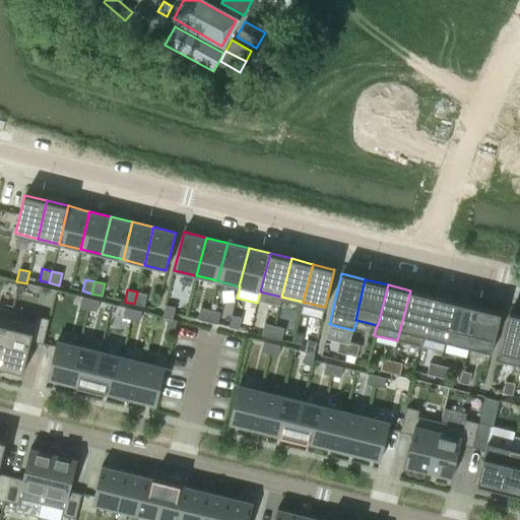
[(410,290),(397,340),(421,346),(424,336),(423,336),(433,296),(410,290)]
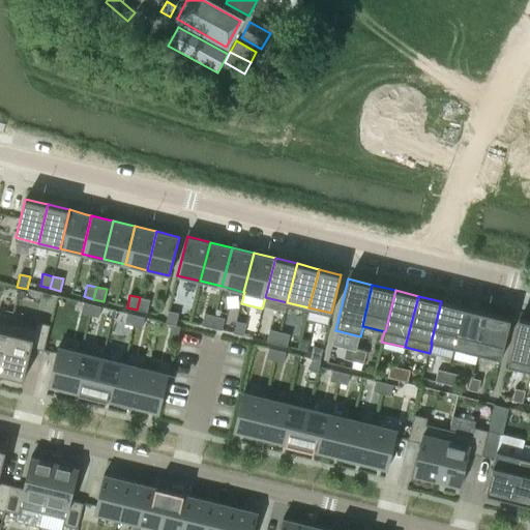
[(150,300),(140,297),(137,310),(147,312),(150,300)]
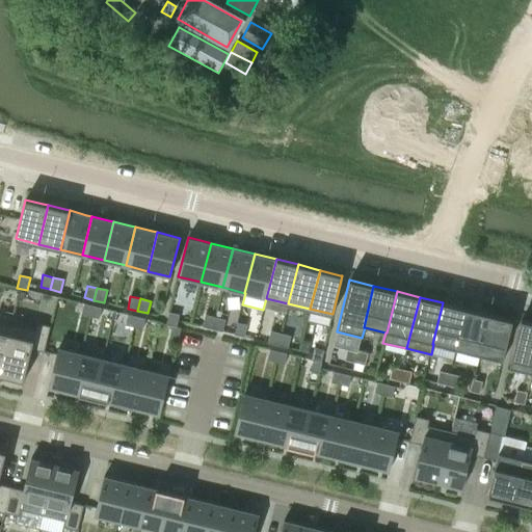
[(84,301),(81,315),(90,317),(94,303),(84,301)]
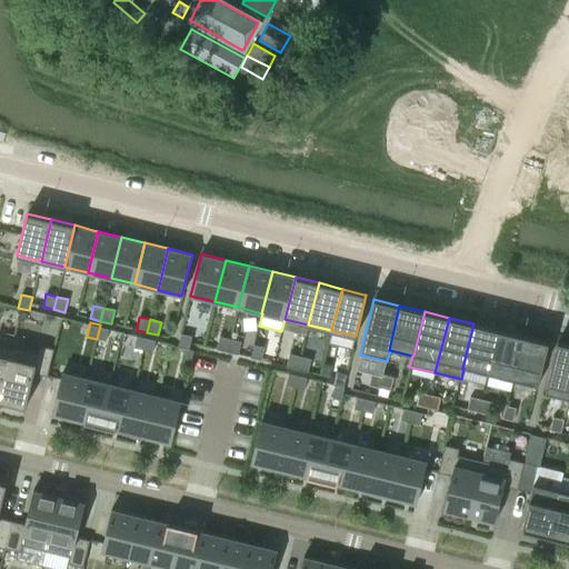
[(463,368),(461,379),(485,385),(487,375),(498,329),(473,323),(462,368),(463,368)]
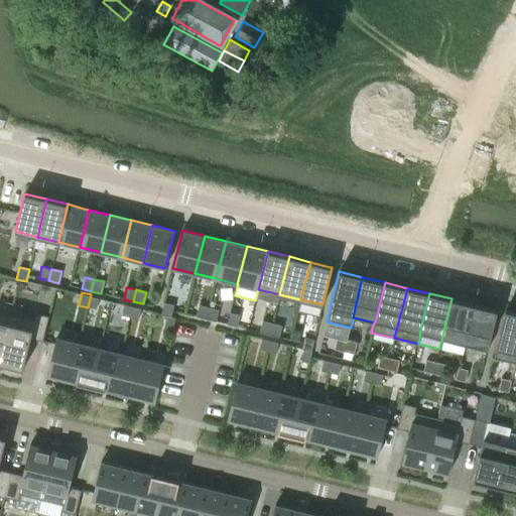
[(91,294),(88,307),(96,309),(99,296),(91,294)]
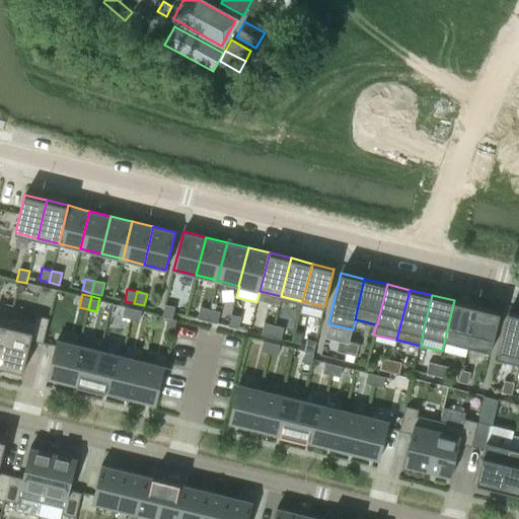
[(446,342),(444,352),(465,357),(467,347),(466,347),(476,306),(454,300),(444,342),(446,342)]
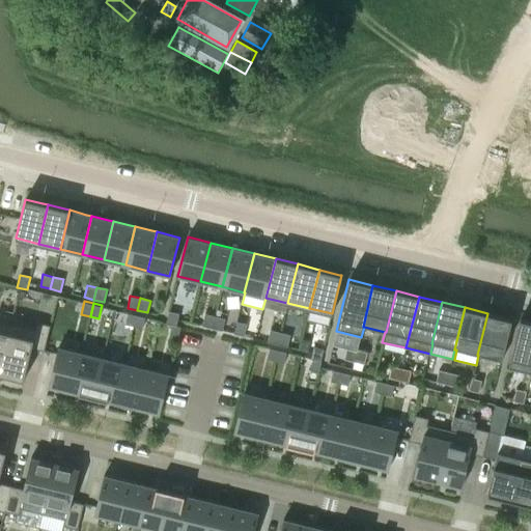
[(172,325),(176,326),(178,314),(169,311),(166,324),(172,325)]
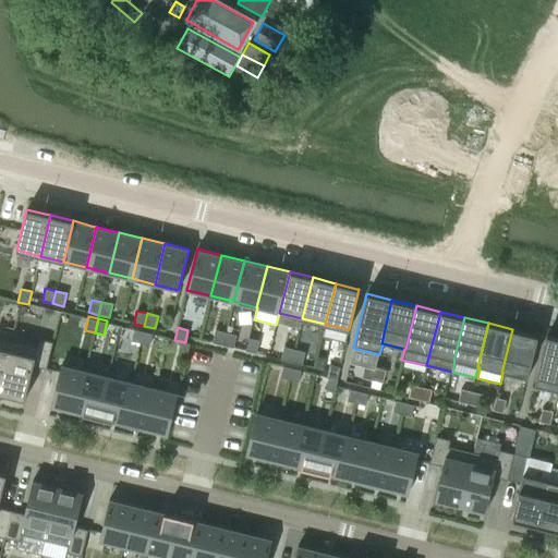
[(537,336),(512,329),(501,373),(502,373),(526,379),(537,336)]
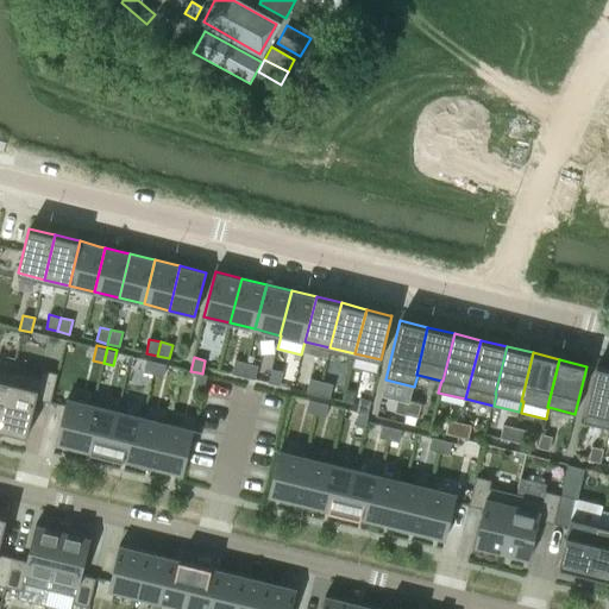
[(146,360),(143,372),(154,375),(156,363),(146,360)]
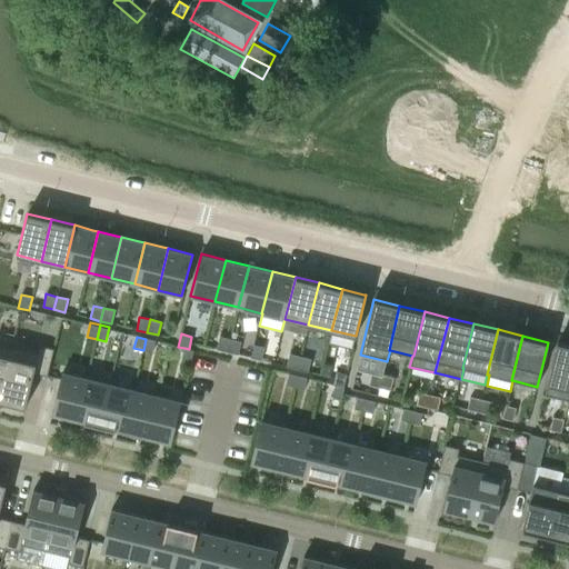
[(217,349),(227,352),(230,339),(219,337),(217,349)]
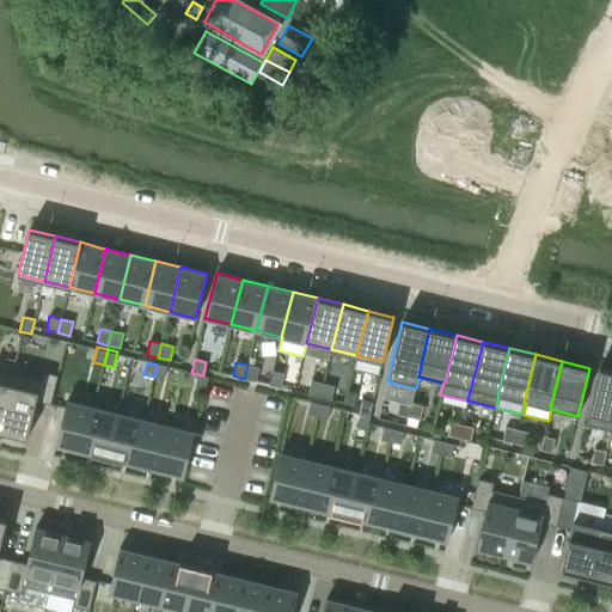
[(157,365),(154,377),(164,379),(166,367),(157,365)]
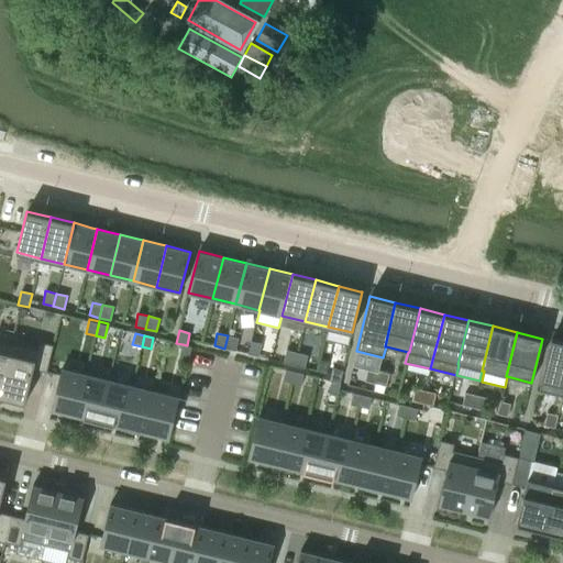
[(239,339),(228,335),(224,349),(235,351),(239,339)]
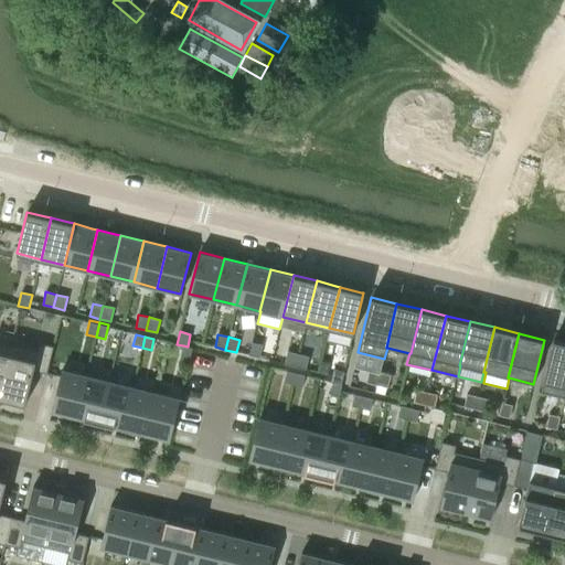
[(564,342),(553,340),(540,393),(564,398),(564,392),(564,342)]
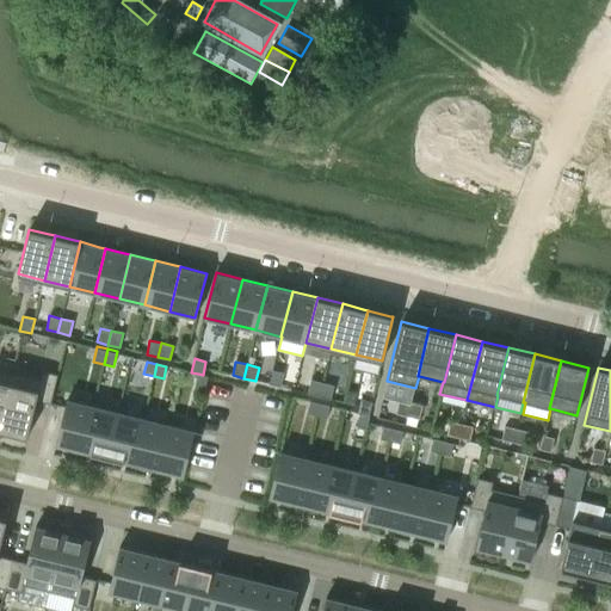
[(269,384),(281,387),(284,374),(272,370),(269,384)]
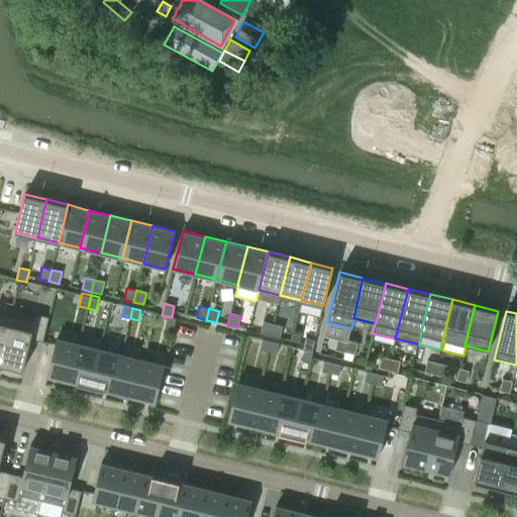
[(50,317),(37,314),(33,329),(11,324),(1,365),(24,371),(32,339),(44,342),(50,317)]
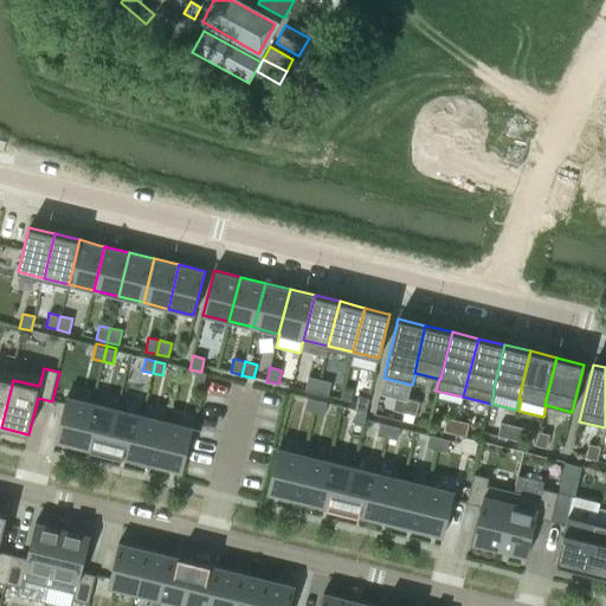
[(197,372),(193,384),(202,386),(206,374),(197,372)]
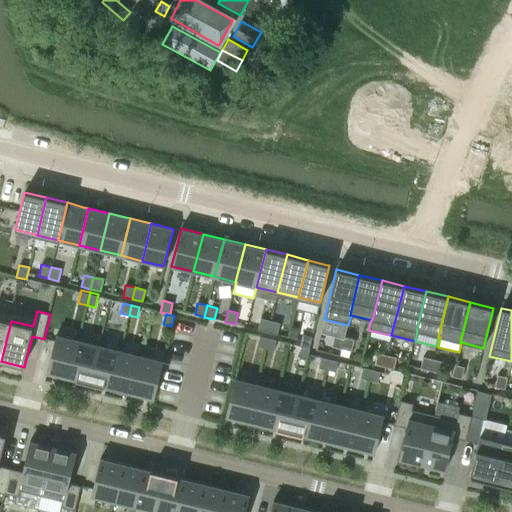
[(0,318),(0,360),(1,361),(11,321),(0,318)]
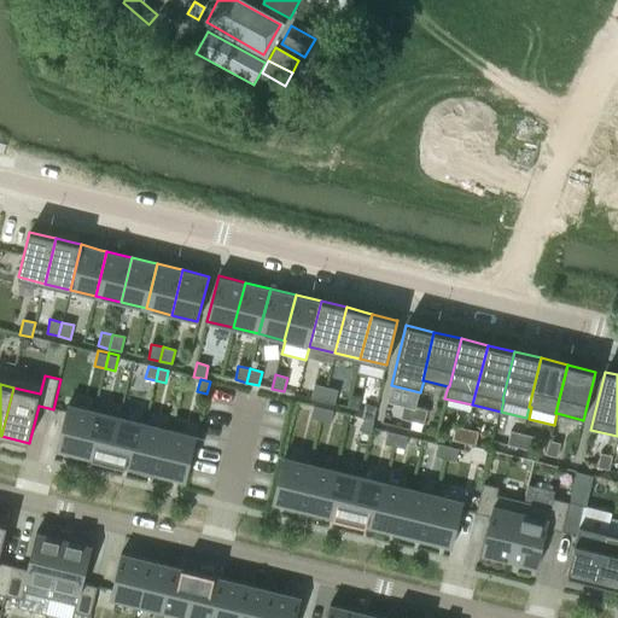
[(322,401),(326,388),(314,384),(312,398),(322,401)]
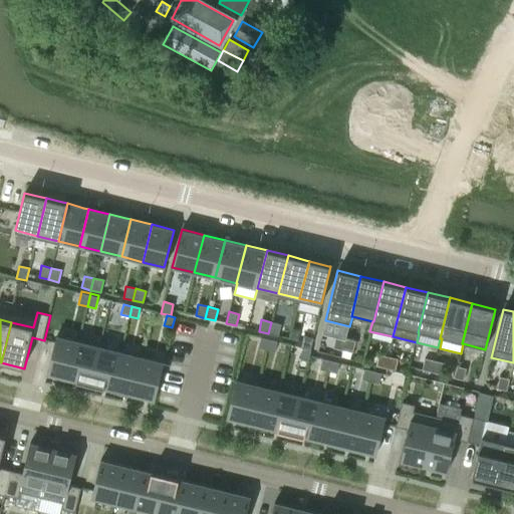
[(271,322),(268,333),(278,336),(281,324),(271,322)]
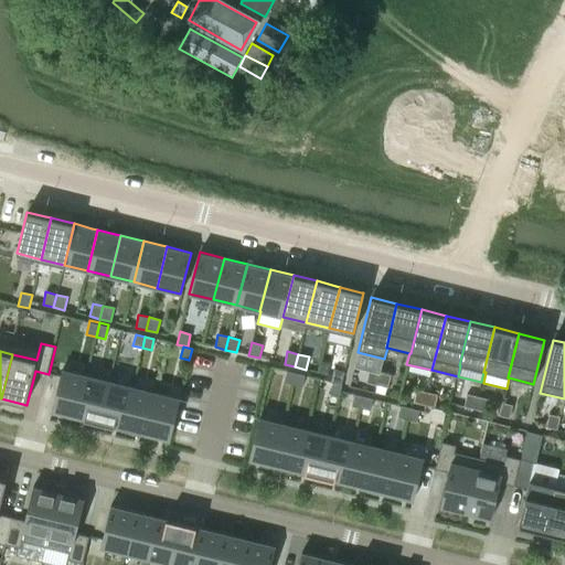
[(62,370),(52,412),(76,417),(86,375),(62,370)]
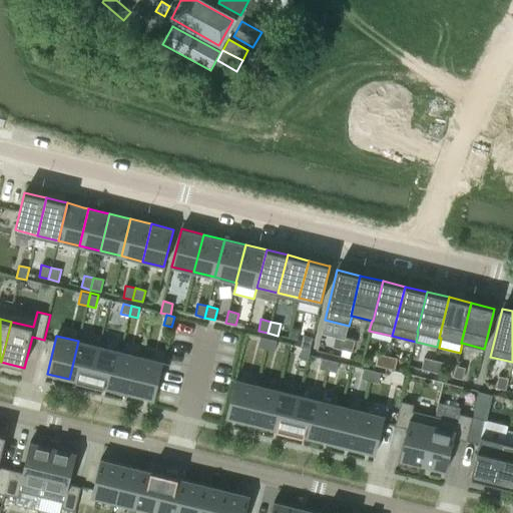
[(300,347),(310,350),(313,338),(303,336),(300,347)]
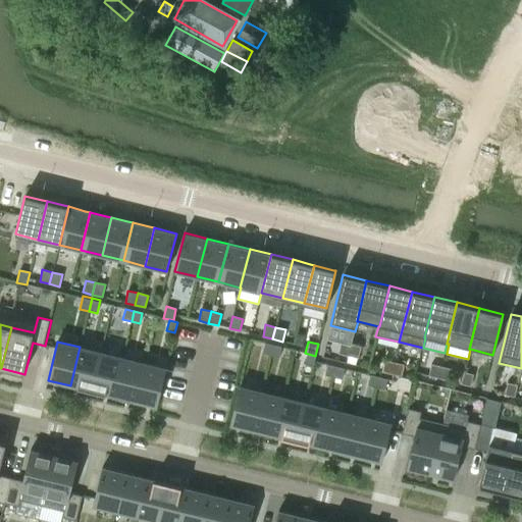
[(341,342),(338,354),(348,356),(351,344),(341,342)]
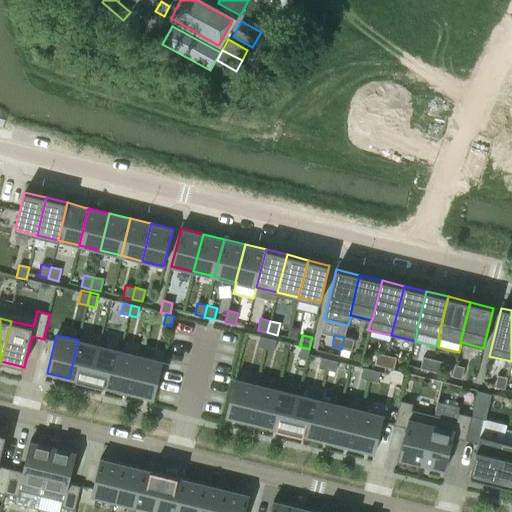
[(260,336),(257,347),(265,349),(268,338),(260,336)]
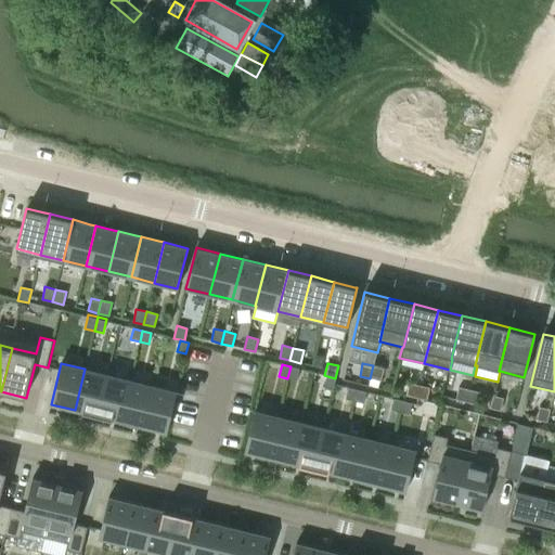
[(384,369),(373,365),(370,378),(381,381),(384,369)]
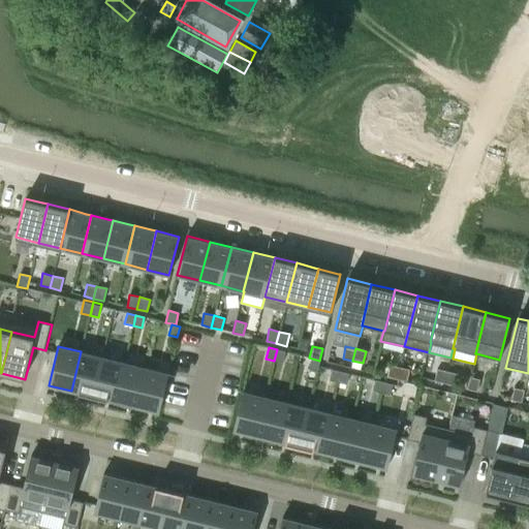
[(277,349),(274,361),(283,363),(285,351),(277,349)]
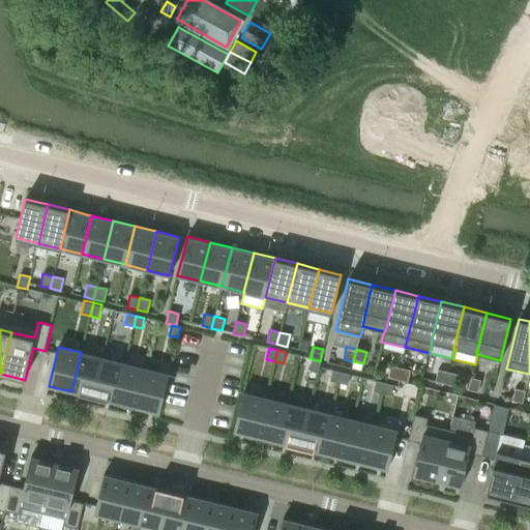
[(81,352),(71,391),(93,396),(102,357),(81,352)]
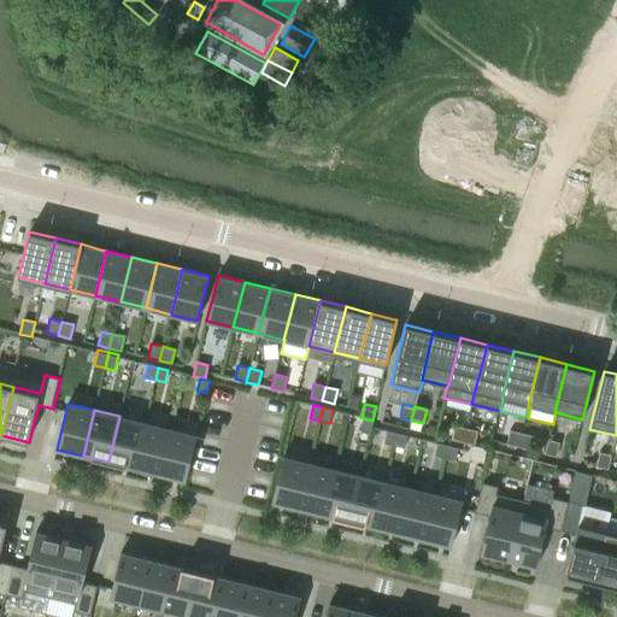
[(119,416),(109,462),(134,468),(145,422),(119,416)]
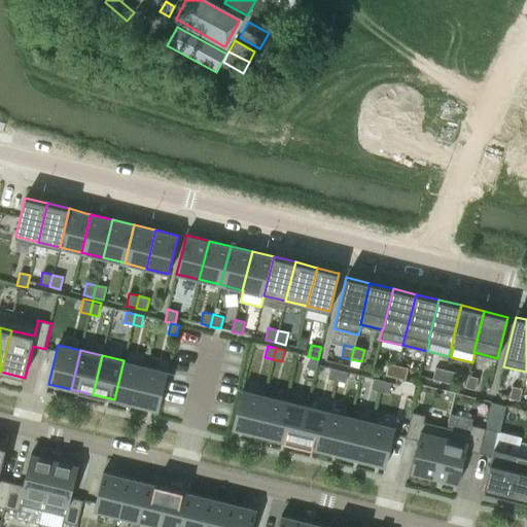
[(310,357),(307,367),(316,370),(319,359),(310,357)]
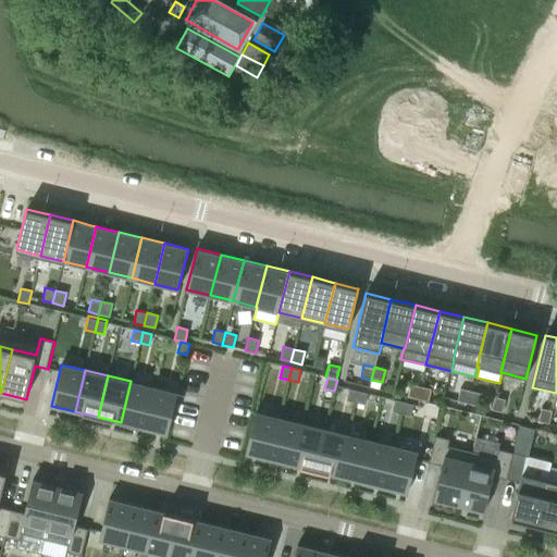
[(131,381),(121,422),(144,428),(153,386),(131,381)]
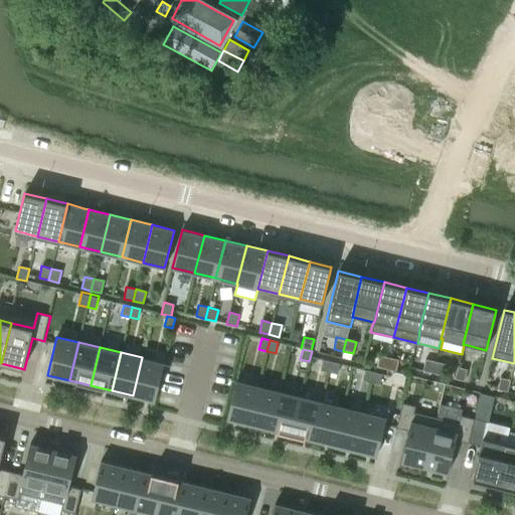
[(386,369),(389,357),(379,355),(376,367),(383,368),(386,369)]
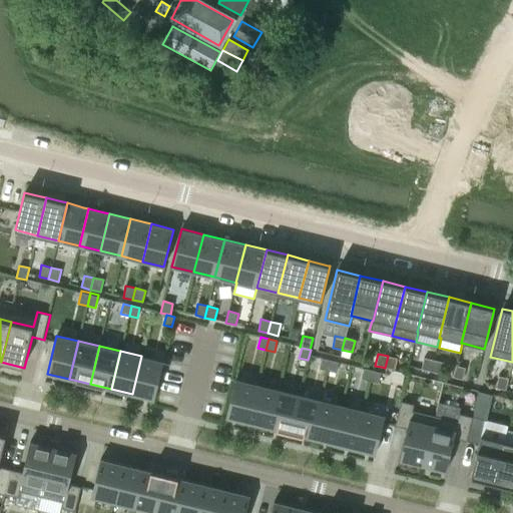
[(141,356),(132,394),(154,400),(163,362),(141,356)]
